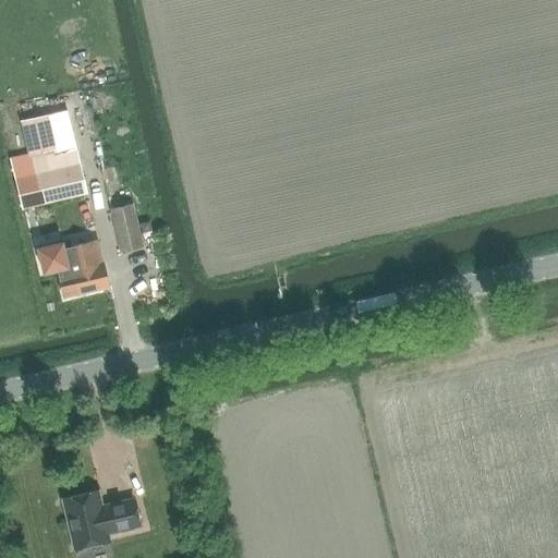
[(44,116),(17,121),(25,155),(51,148),(44,116)]
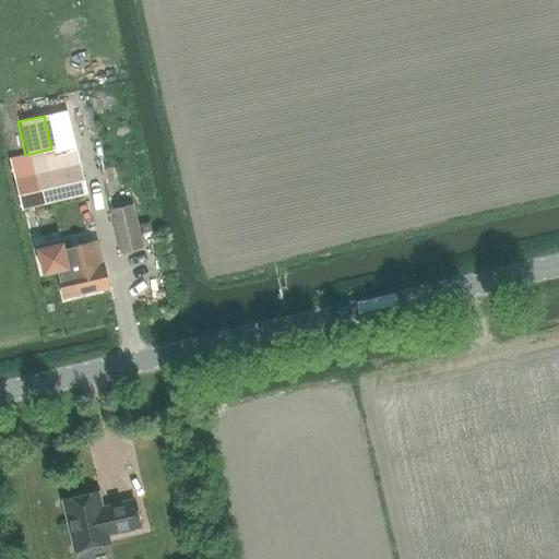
[(75,150),(33,161),(43,202),(85,192),(75,150)]
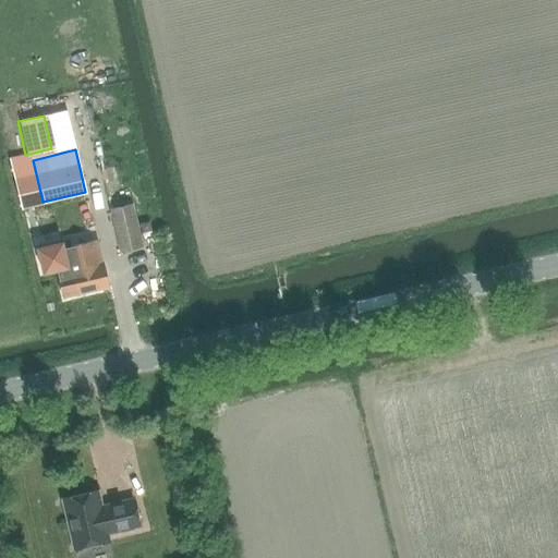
[(120,253),(143,247),(133,204),(110,209),(120,253)]
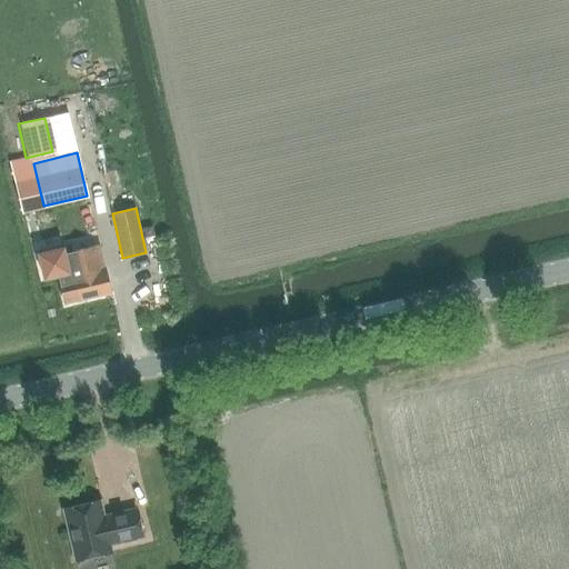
[(63,247),(38,252),(45,279),(61,275),(62,280),(68,306),(110,296),(102,260),(103,259),(100,245),(68,251),(68,252),(66,252),(63,247)]
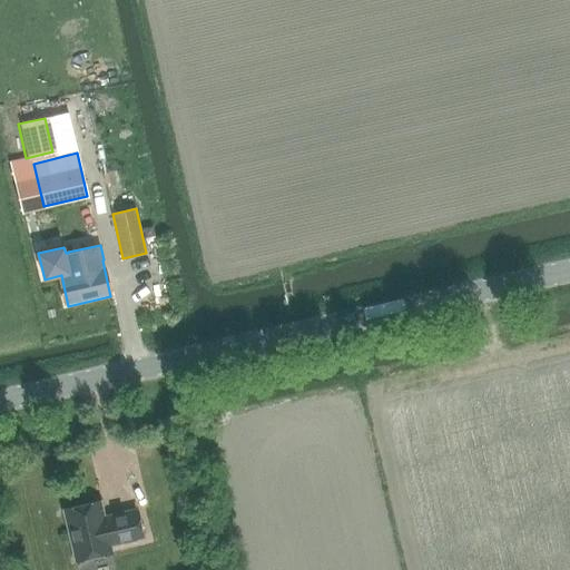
[(100,501),(64,509),(76,560),(112,551),(110,544),(143,537),(136,509),(104,517),(100,501)]
